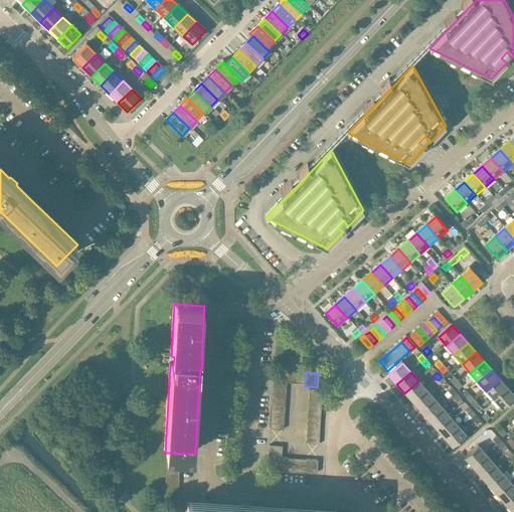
[(446,382),(442,377),(438,380),(442,385),(446,382)]
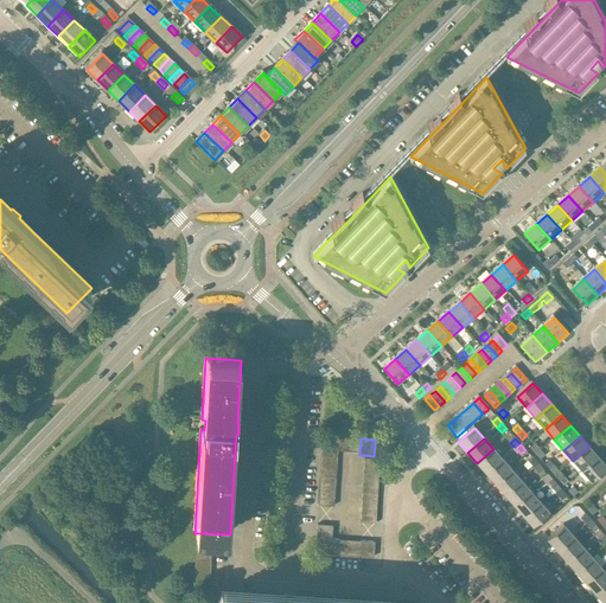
[(541,451),(536,446),(531,449),(536,455),(541,451)]
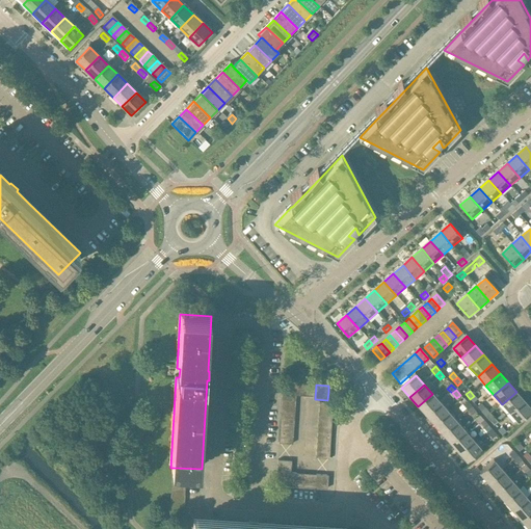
[(510,415),(525,402),(516,392),(502,404),(510,415)]
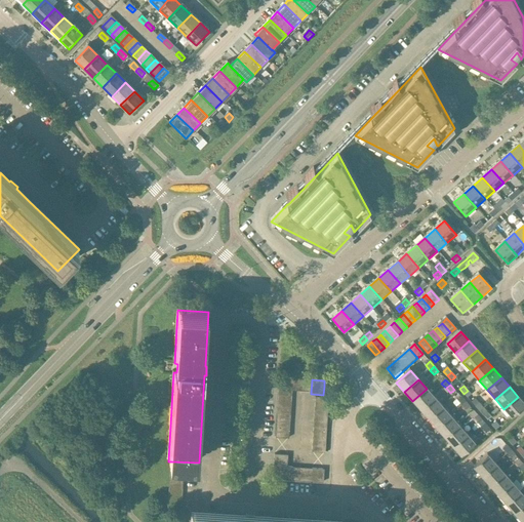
[(420,410),(435,398),(427,389),(412,401),(420,410)]
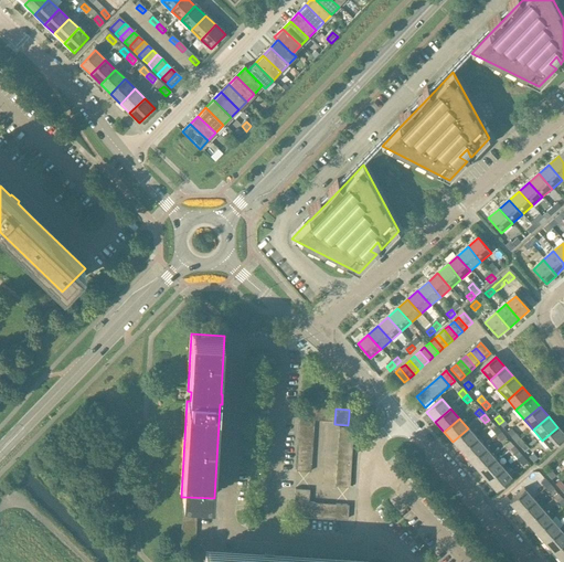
[(508,425),(503,421),(499,424),(503,430),(508,425)]
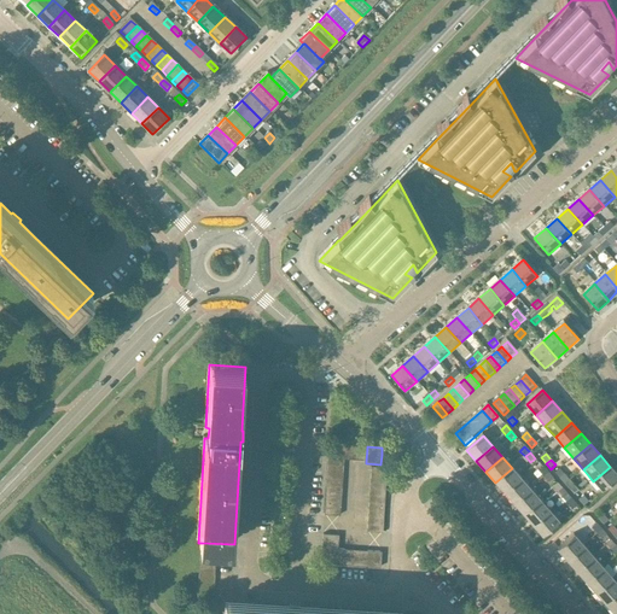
[(603,492),(616,479),(616,474),(610,467),(593,481),(603,492)]
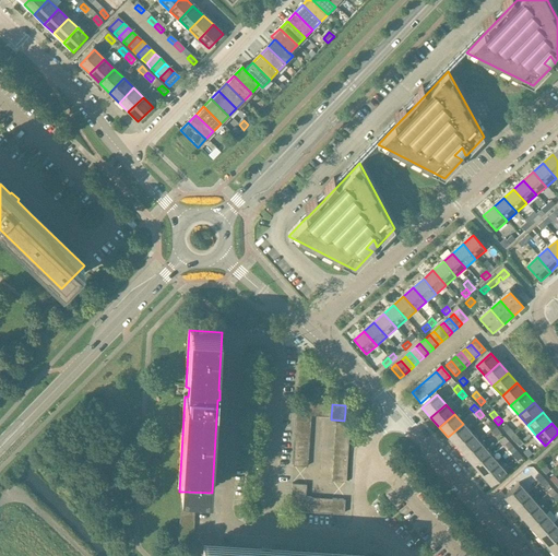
[(456,447),(472,434),(463,424),(448,437),(456,447)]
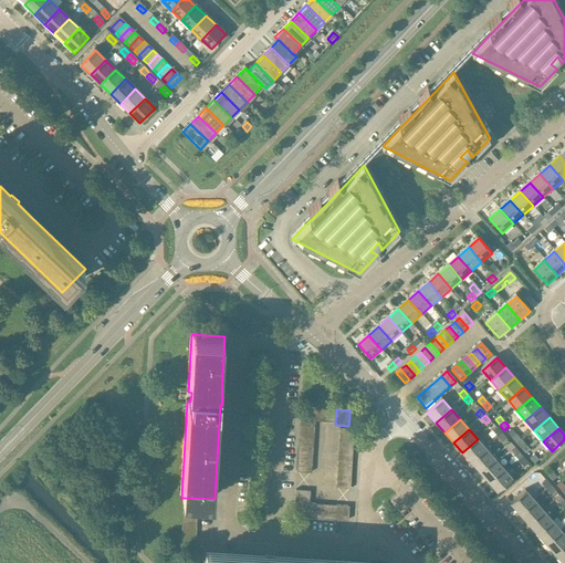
[(502,435),(498,429),(493,434),(498,438),(502,435)]
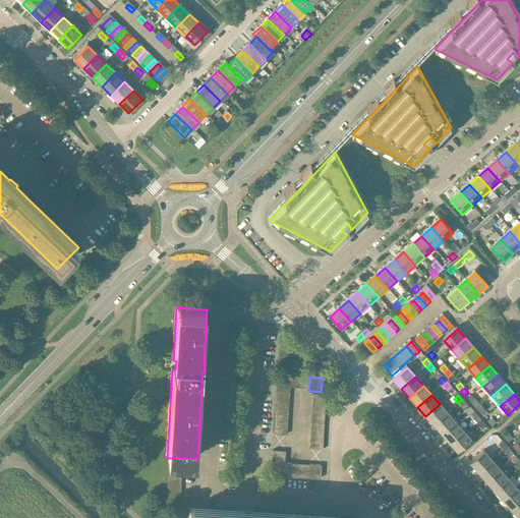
[(467,405),(462,400),(458,403),(463,408),(467,405)]
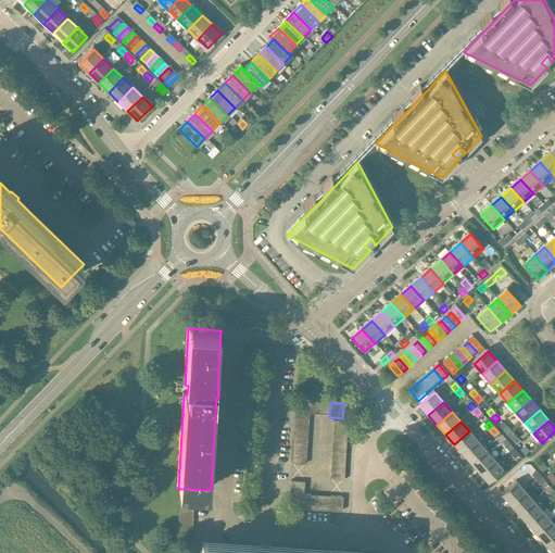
[(513,434),(508,428),(504,432),(508,437),(513,434)]
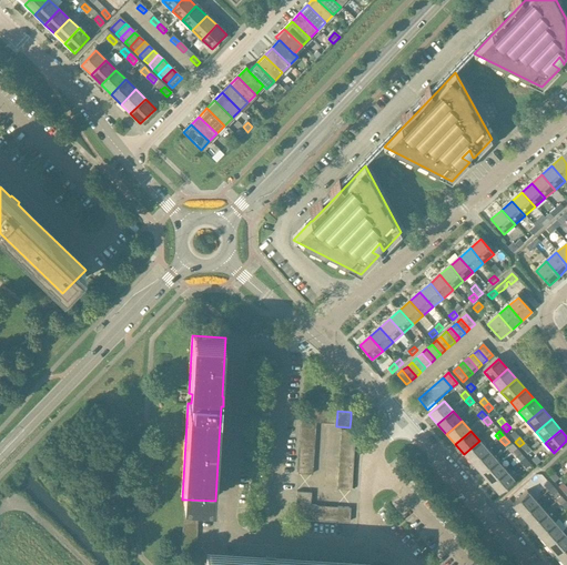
[(473,464),(488,451),(479,441),(464,454),(473,464)]
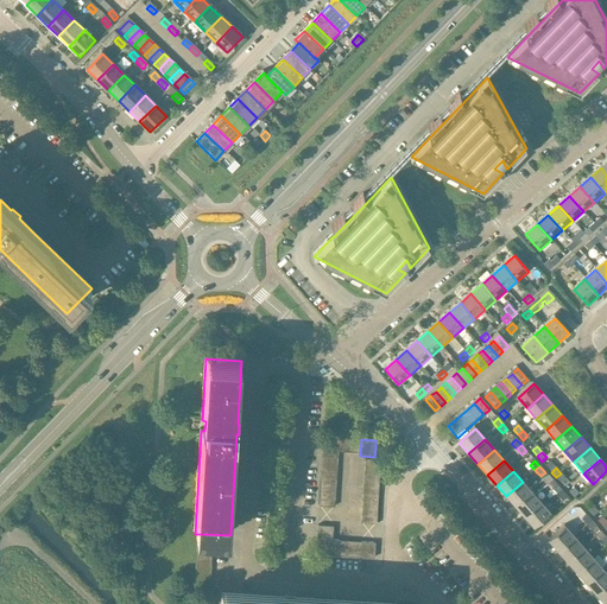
[(561,474),(556,477),(561,483),(566,489),(570,484),(566,479),(561,474)]
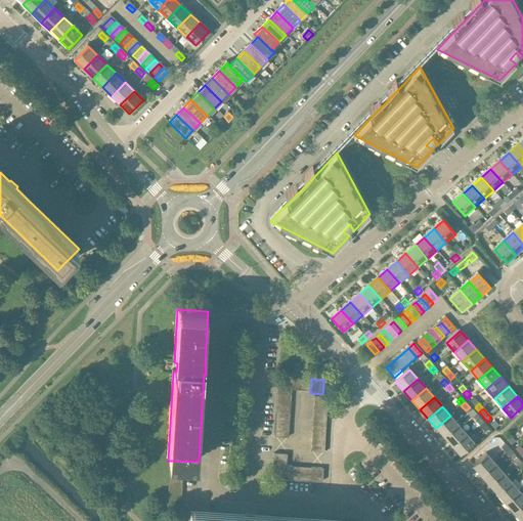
[(444,437),(458,425),(450,416),(436,428),(444,437)]
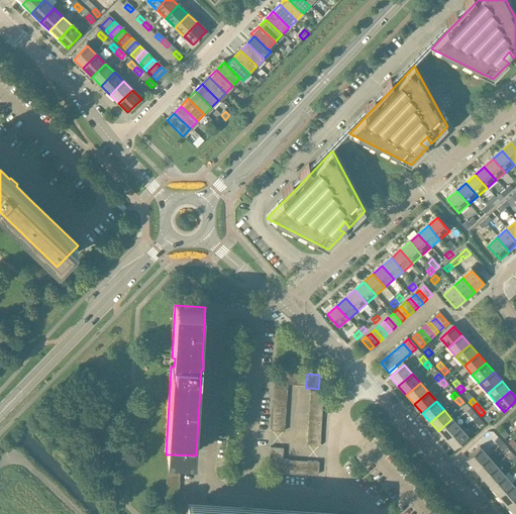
[(475,415),(471,410),(467,414),(471,419),(475,415)]
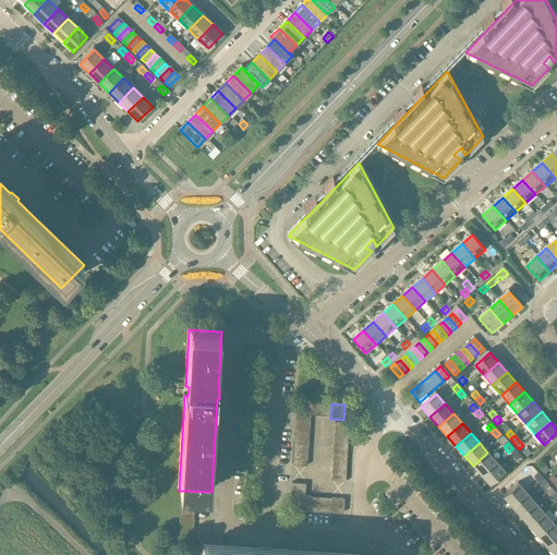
[(518,454),(512,448),(508,453),(513,457),(518,454)]
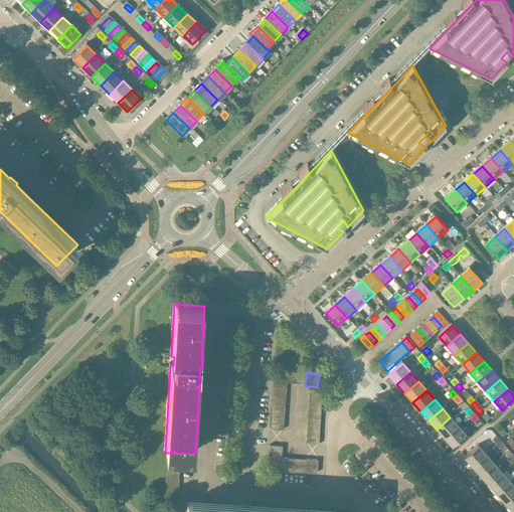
[(491,419),(487,415),(483,418),(487,423),(491,419)]
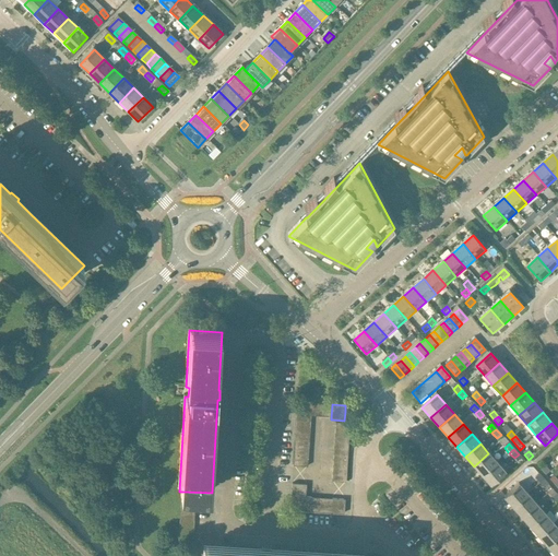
[(483,476),(498,463),(488,453),(474,466),(483,476)]
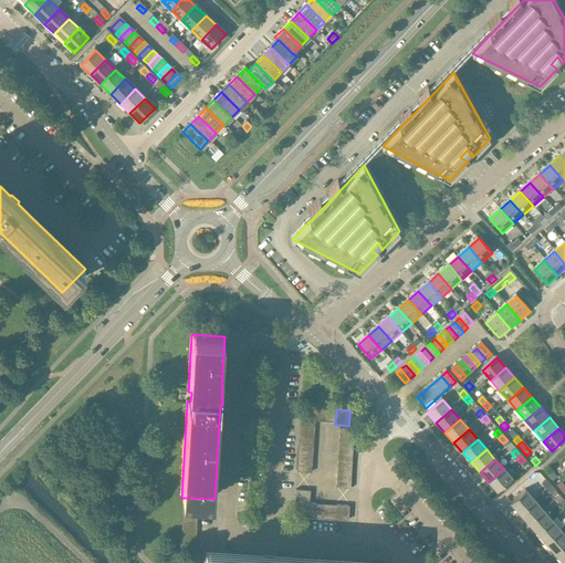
[(498,492),(513,480),(504,469),(489,482),(498,492)]
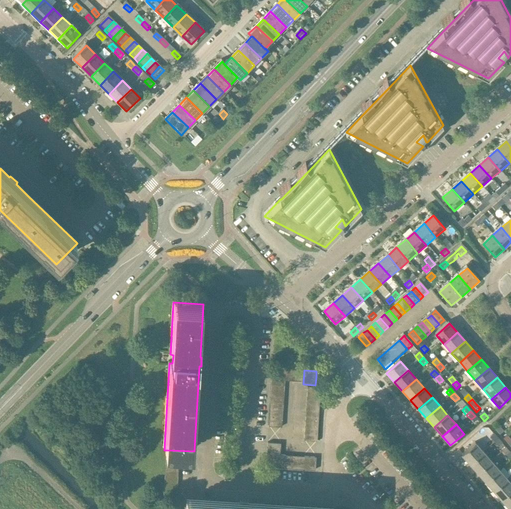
[(504,433),(500,428),(496,432),(500,437),(504,433)]
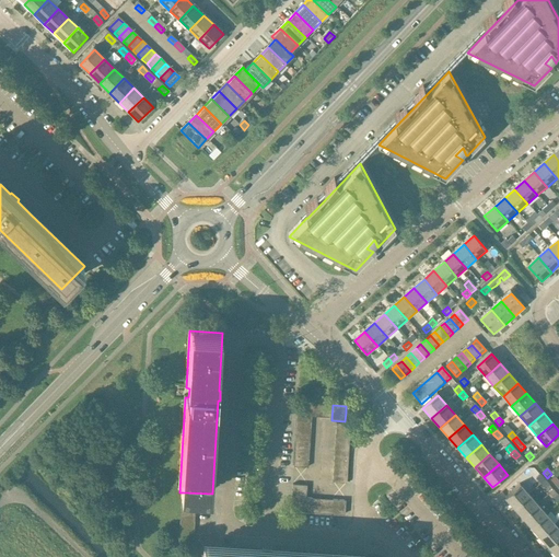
[(546,482),(542,476),(537,480),(542,486),(546,482)]
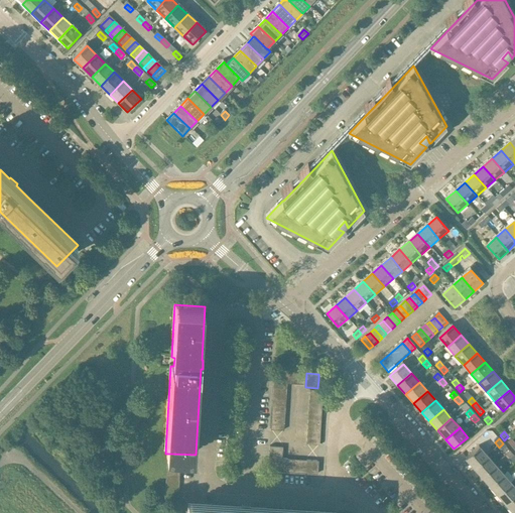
[(507,449),(503,443),(499,447),(503,453),(507,449)]
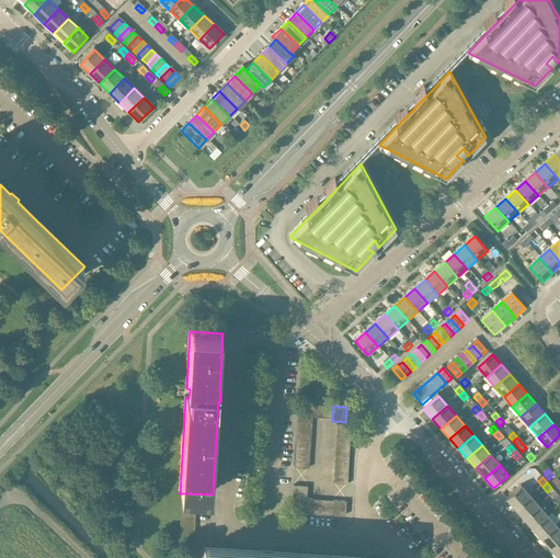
[(515,510),(530,497),(522,487),(506,500),(515,510)]
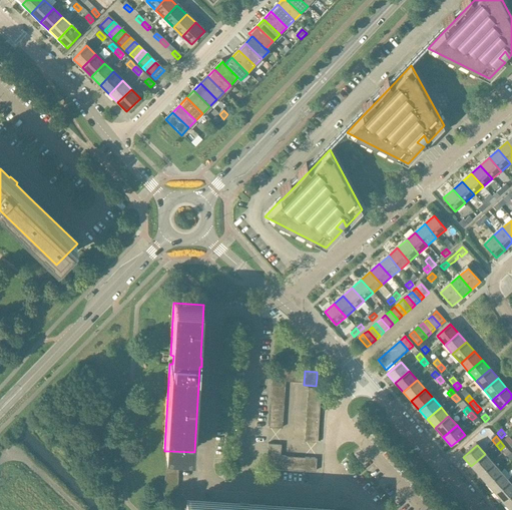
[(479,475),(493,463),(485,454),(471,466),(479,475)]
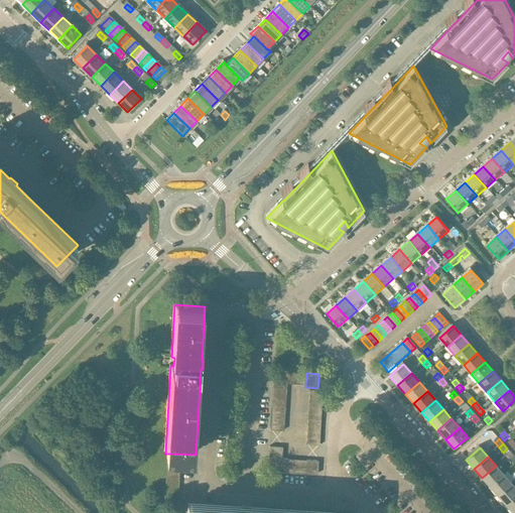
[(490,487),(504,475),(496,466),(482,478),(490,487)]
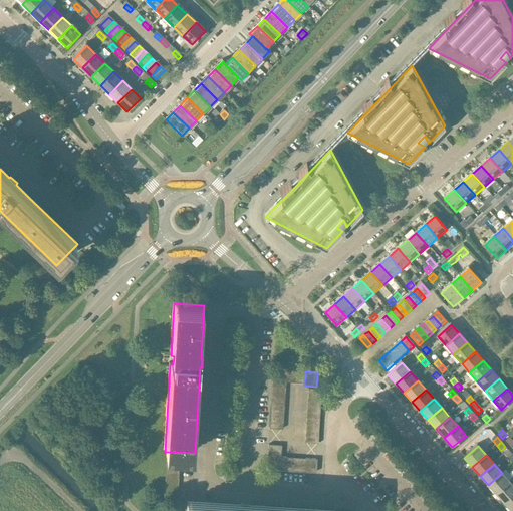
[(496,494),(510,482),(502,473),(488,485),(496,494)]
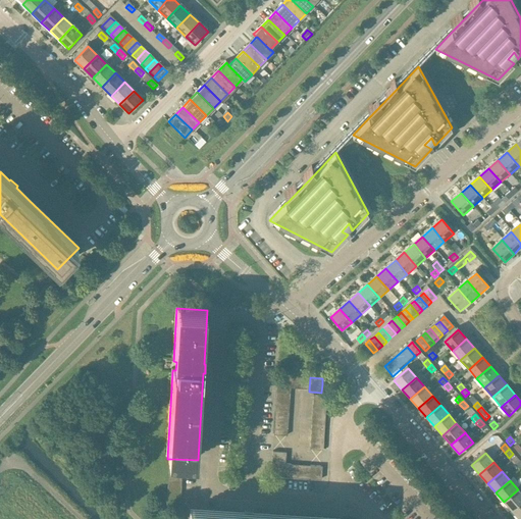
[(512,511),(520,503),(520,492),(518,489),(504,502),(512,511)]
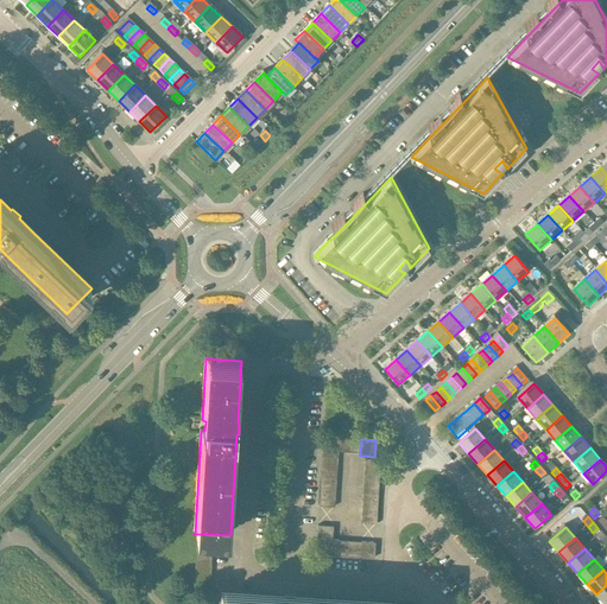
[(210,593),(212,582),(196,580),(195,592),(210,593)]
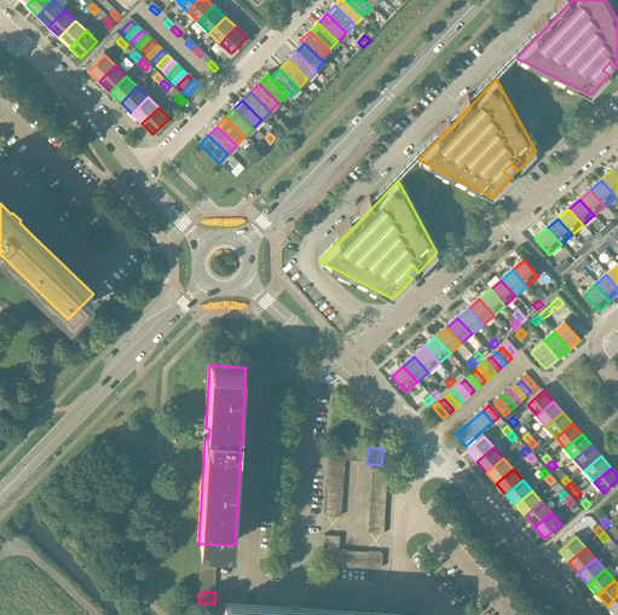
[(617,614),(617,596),(607,605),(614,614),(617,614)]
